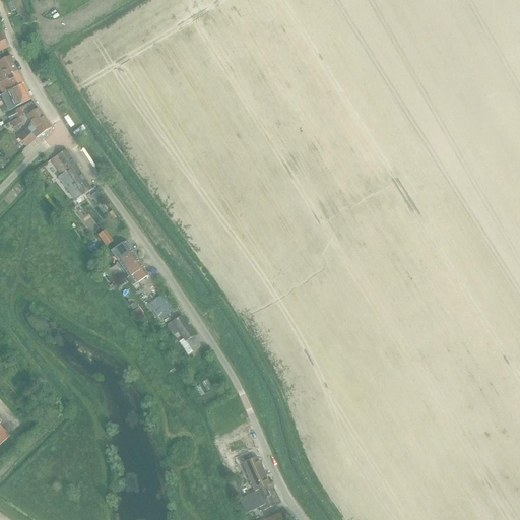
[(6,76),(17,71),(10,56),(1,61),(0,60),(0,82),(8,79),(6,76)]
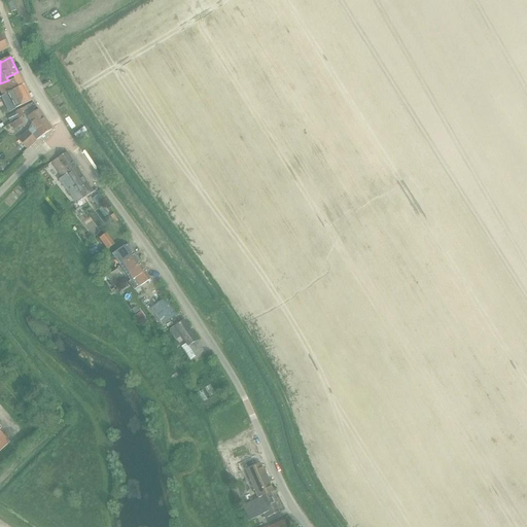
[(8,93),(9,94),(14,92),(15,89),(24,84),(18,72),(6,77),(8,80),(0,83),(0,91),(3,96),(8,93)]
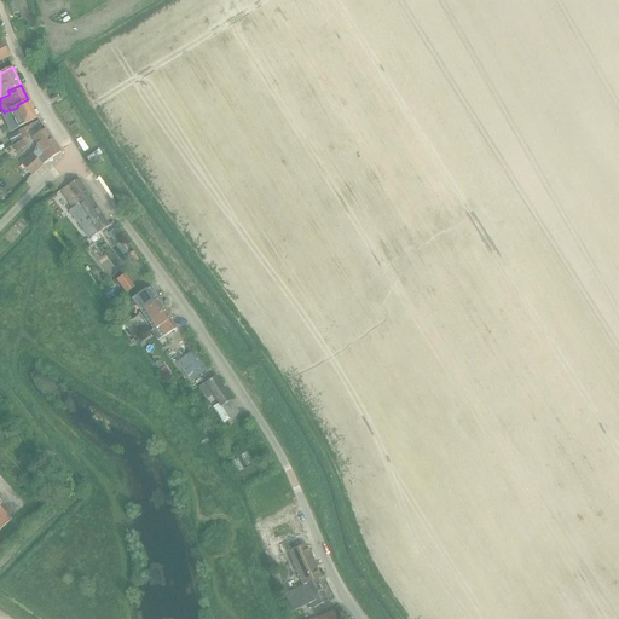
[(18,127),(27,123),(36,117),(28,99),(18,104),(17,108),(11,110),(18,127)]
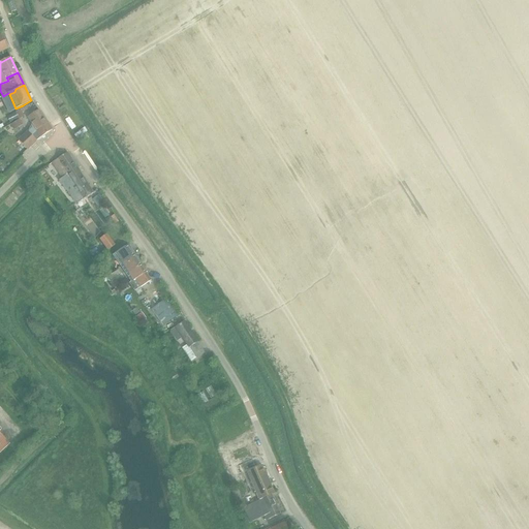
[(7,118),(9,123),(18,119),(19,111),(21,110),(21,109),(16,112),(16,113),(7,118)]
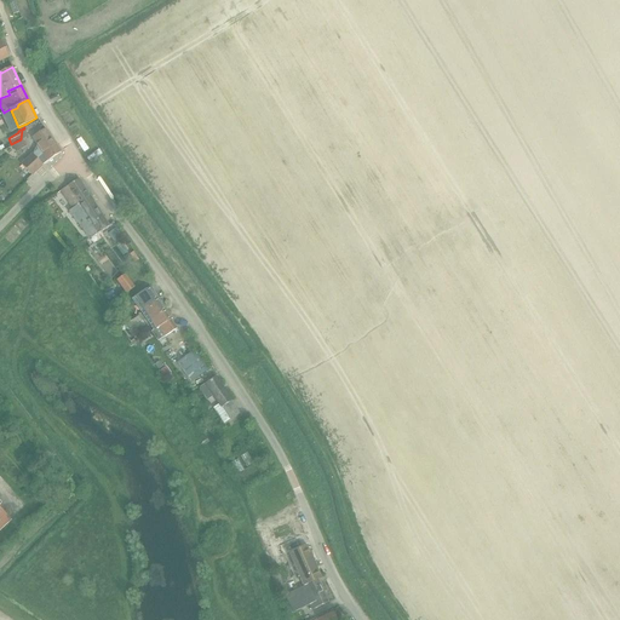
[(29,136),(24,128),(22,130),(21,139),(11,144),(12,145),(29,136)]
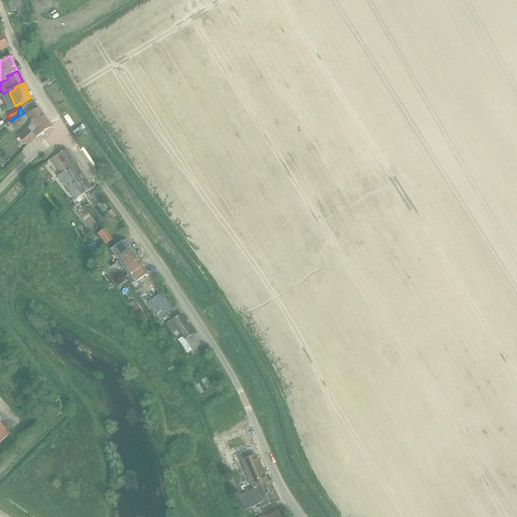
[(50,126),(37,108),(27,115),(40,133),(50,126)]
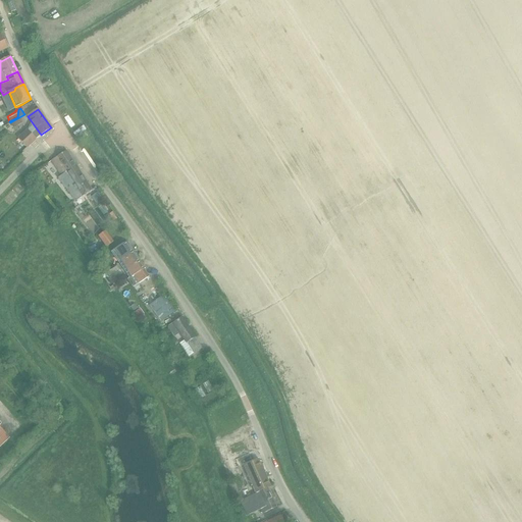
[(22,122),(19,117),(10,123),(14,128),(22,122)]
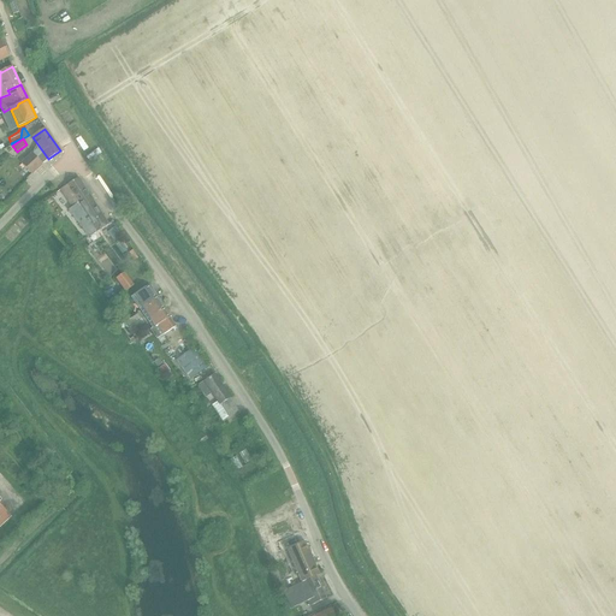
[(22,164),(23,165),(31,175),(42,164),(33,154),(22,164)]
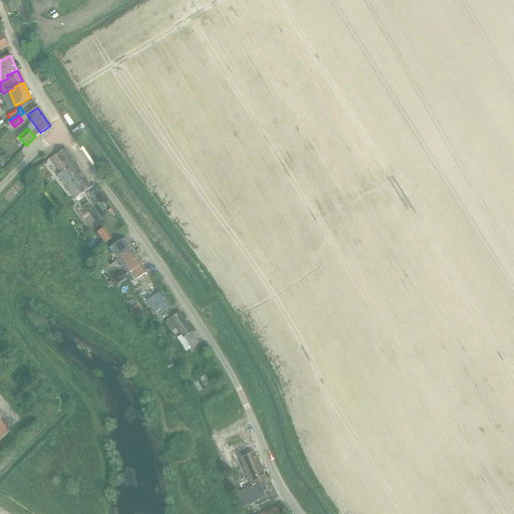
[(50,159),(56,167),(59,173),(56,176),(60,180),(77,169),(65,149),(50,159)]
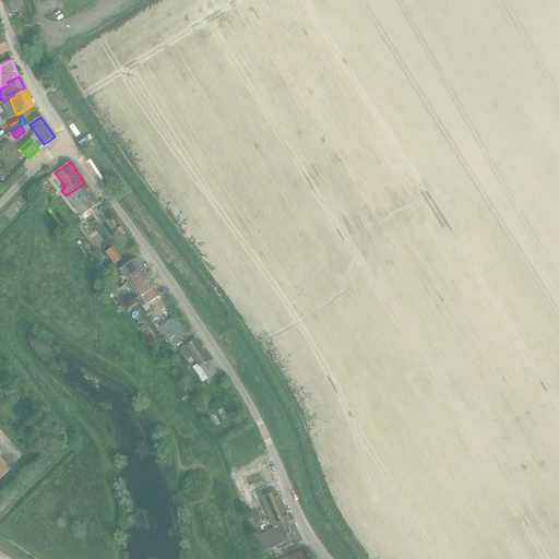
[(84,183),(66,195),(81,216),(88,210),(98,204),(84,183)]
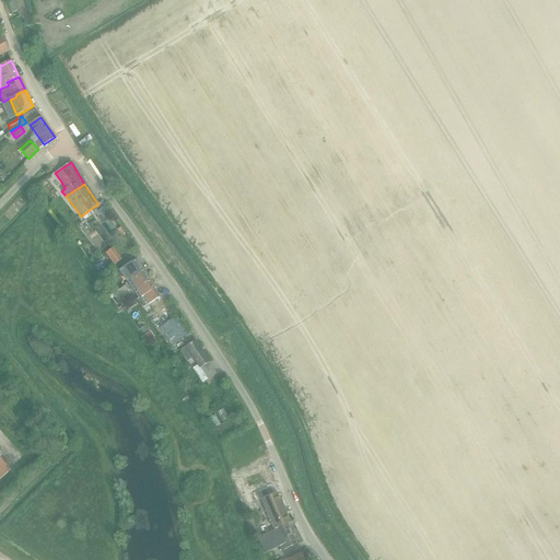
[(105,207),(98,212),(103,219),(109,214),(105,207)]
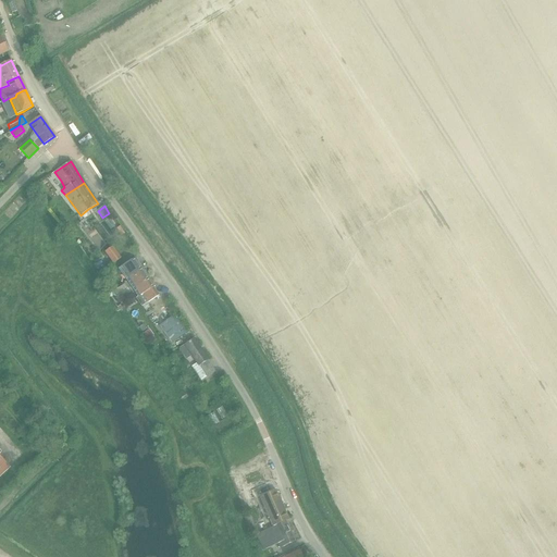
[(122,237),(126,235),(121,227),(116,230),(122,237)]
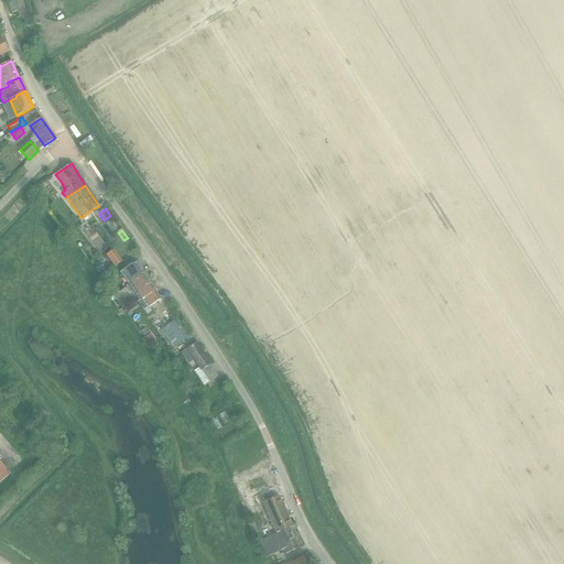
[(119,248),(127,260),(133,257),(125,245),(119,248)]
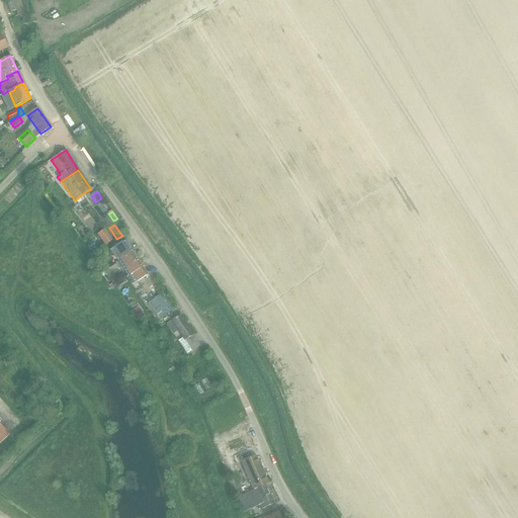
[(105,245),(112,241),(104,230),(98,234),(105,245)]
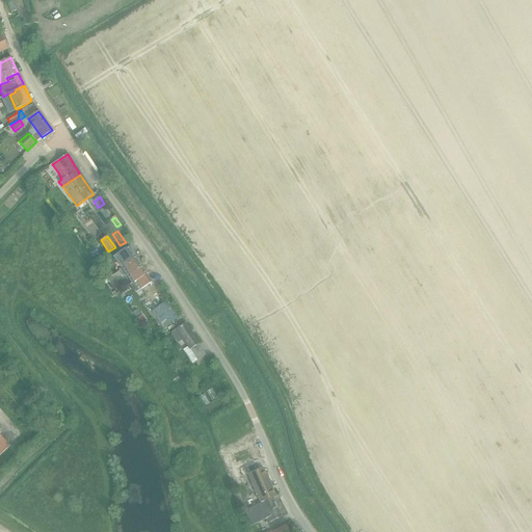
[(121,251),(113,257),(121,267),(136,256),(129,245),(121,251)]
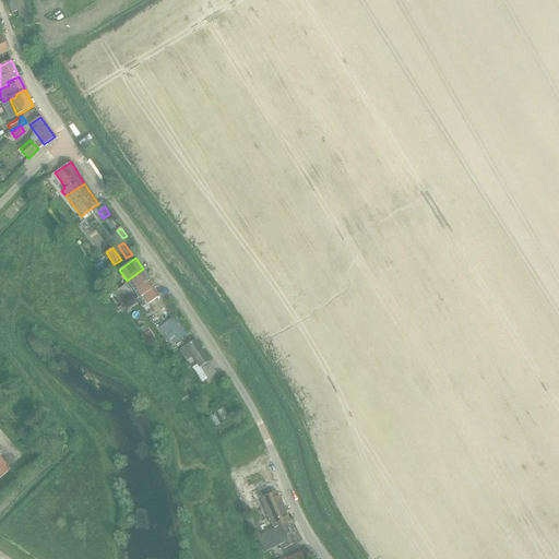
[(143,269),(127,281),(137,295),(139,294),(141,297),(143,295),(149,304),(159,296),(154,288),(155,287),(143,269)]
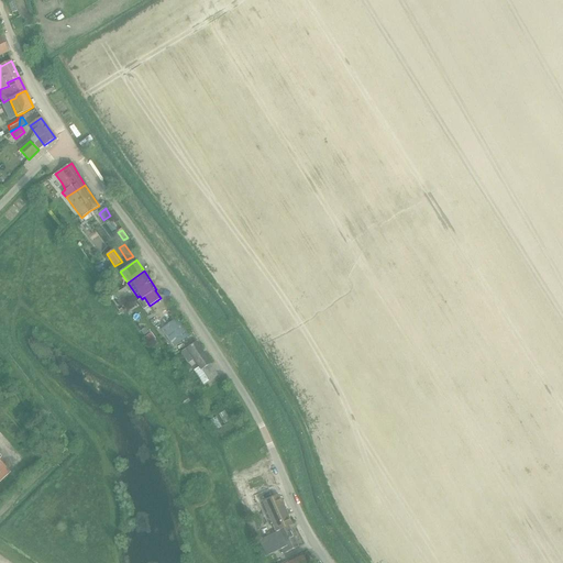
[(125,288),(114,296),(119,304),(130,295),(125,288)]
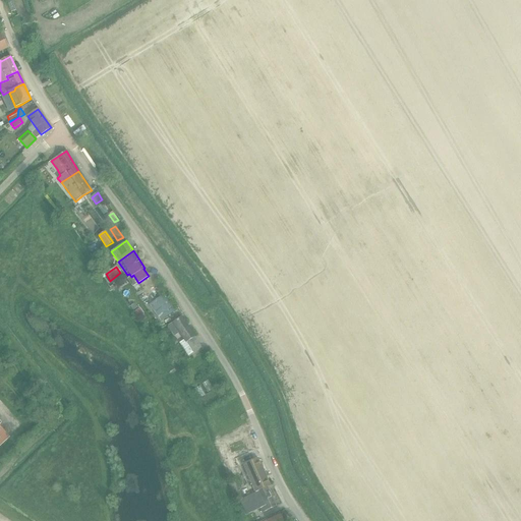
[(163,295),(150,305),(162,322),(175,310),(163,295)]
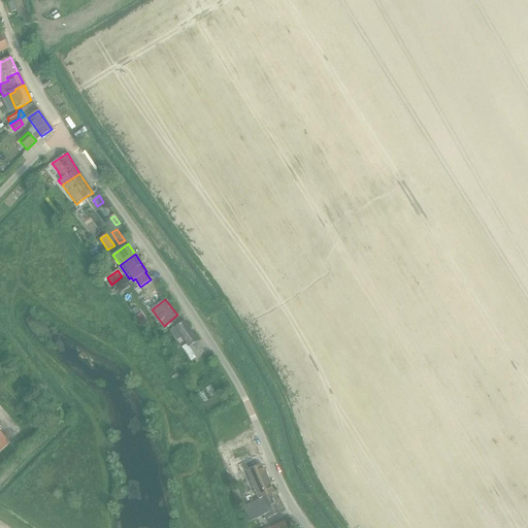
[(176,341),(182,337),(196,358),(204,353),(184,322),(170,331),(176,341)]
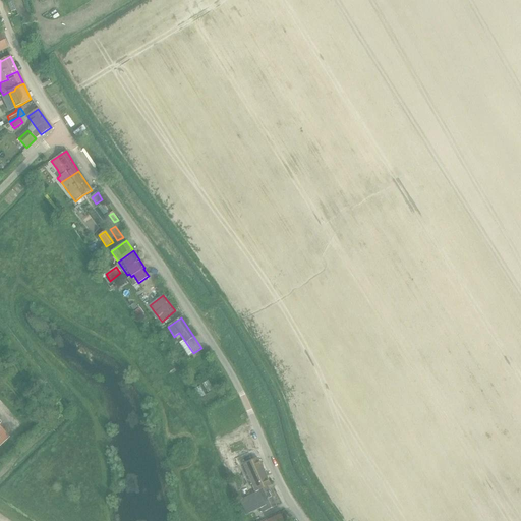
[(0,446),(10,438),(0,425),(0,423),(1,423),(0,421),(0,446)]
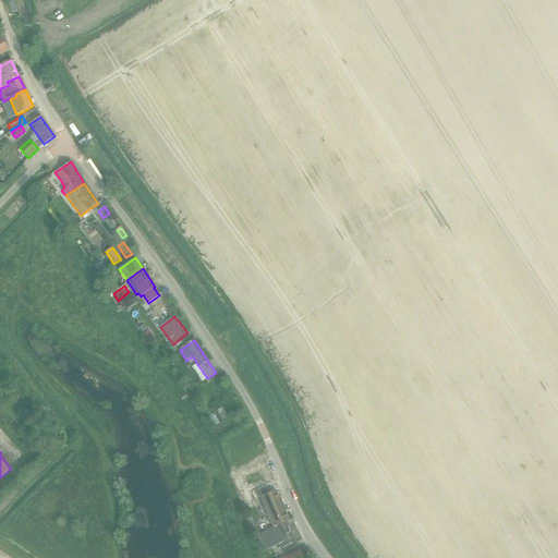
[(233,472),(241,494),(246,493),(242,482),(244,481),(240,470),(233,472)]
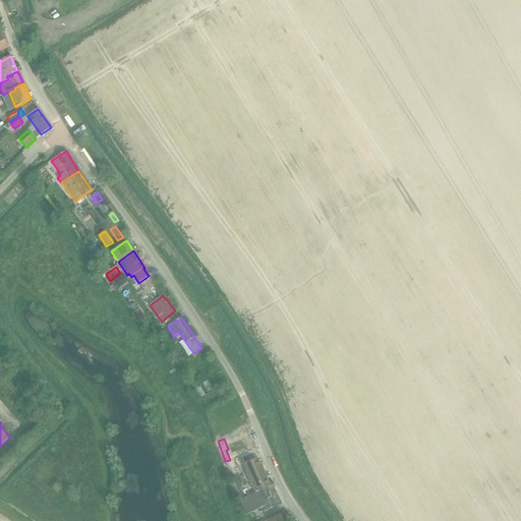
[(255,493),(267,487),(270,485),(257,459),(248,463),(243,465),(255,493)]
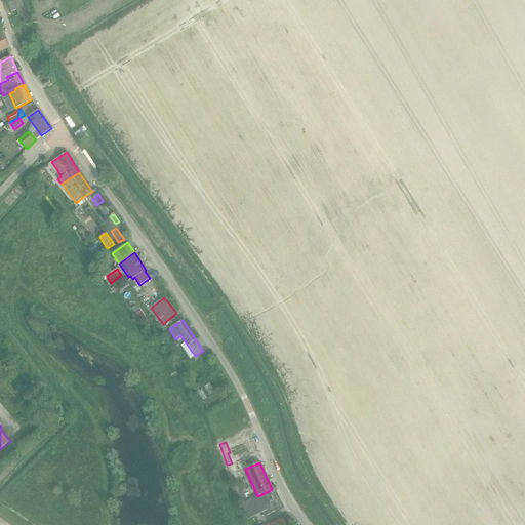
[(265,517),(269,515),(278,510),(269,491),(257,496),(241,503),(249,519),(261,512),(265,517)]
